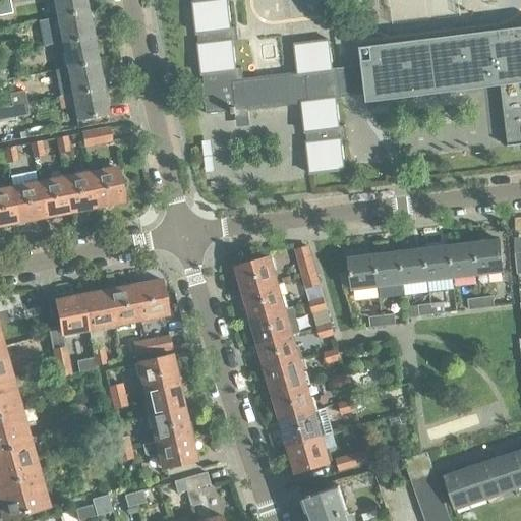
[(53,0),(57,16),(88,10),(85,0),(53,0)]
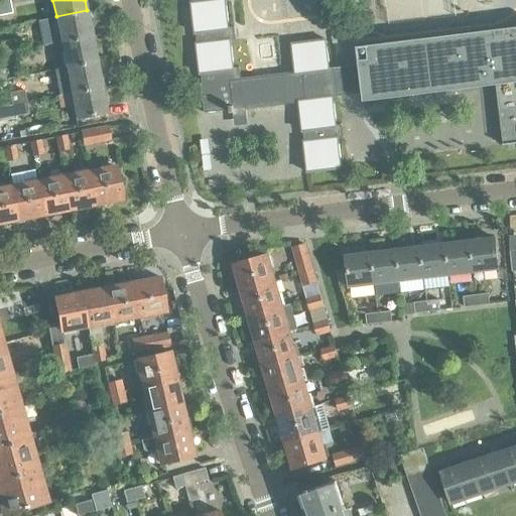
[(191,0),(192,3),(190,3),(195,33),(196,33),(198,43),(196,43),(200,74),(201,74),(203,84),(201,84),(205,113),(231,111),(231,113),(233,113),(234,120),(235,120),(235,118),(246,117),(246,119),(247,119),(246,108),(298,102),(302,131),(303,131),(304,141),(303,141),(307,172),(308,172),(308,171),(338,167),(341,167),(341,168),(342,168),(338,139),(344,138),(343,125),(337,126),(333,98),(339,97),(363,94),(363,100),(491,84),(490,78),(495,78),(504,145),(515,143),(515,27),(357,47),(357,48),(367,47),(369,59),(359,61),(359,66),(336,69),(330,69),(326,39),(291,44),(295,73),(241,80),(240,70),(240,69),(240,68),(234,69),(231,41),(236,40),(235,27),(229,28),(226,0),(227,0),(191,0)]
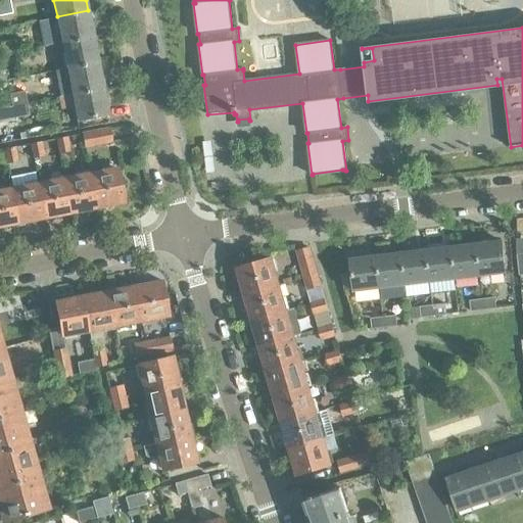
[(93,36),(88,10),(57,16),(62,43),(93,36)]
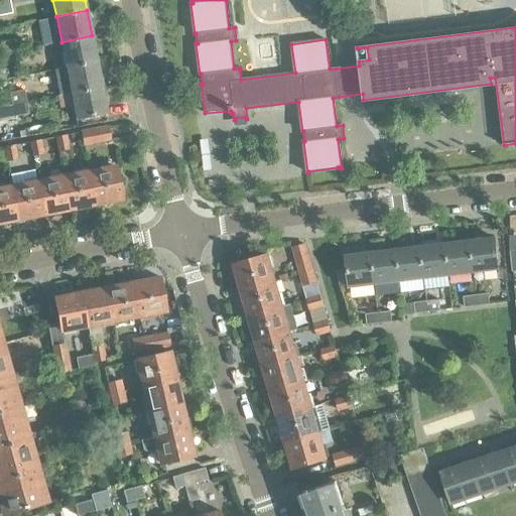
[(61,42),(67,68),(97,61),(92,35),(61,42)]
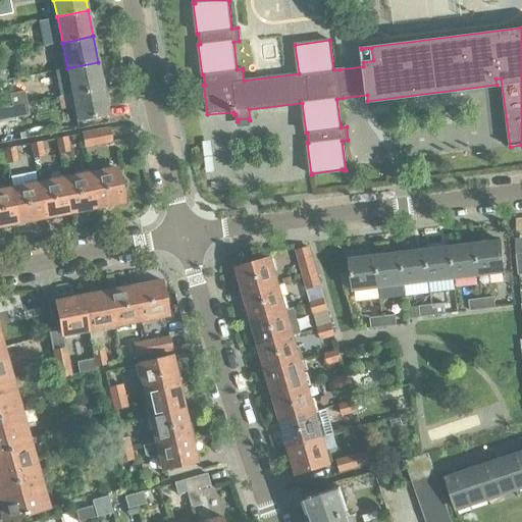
[(0,52),(1,56),(15,53),(13,42),(0,44),(0,52)]
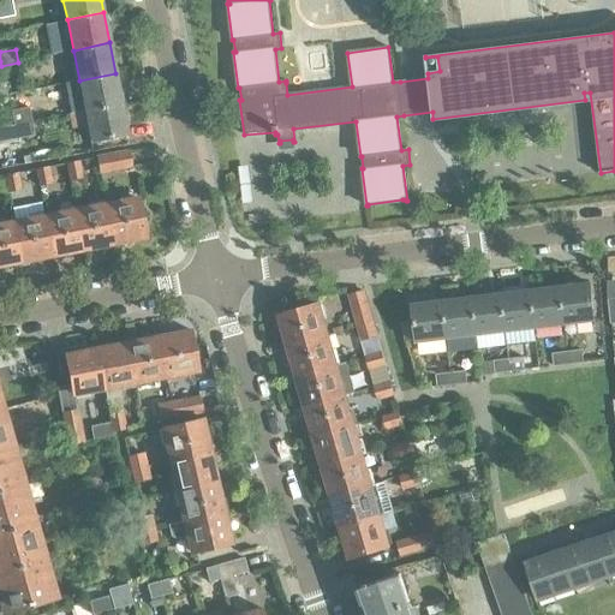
[(79,81),(85,111),(121,103),(115,73),(79,81)]
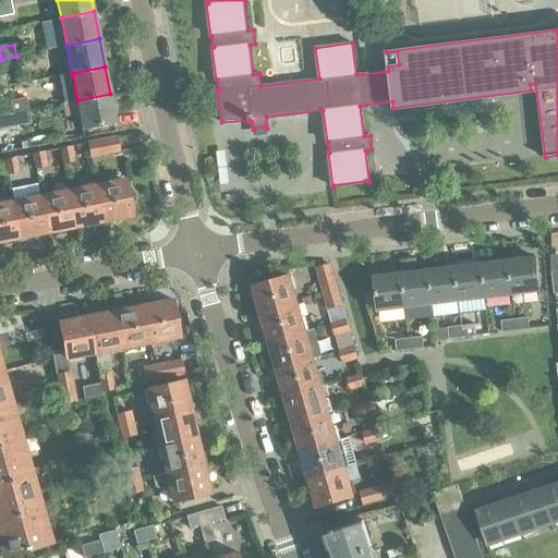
[(110,94),(77,100),(83,129),(116,122),(110,94)]
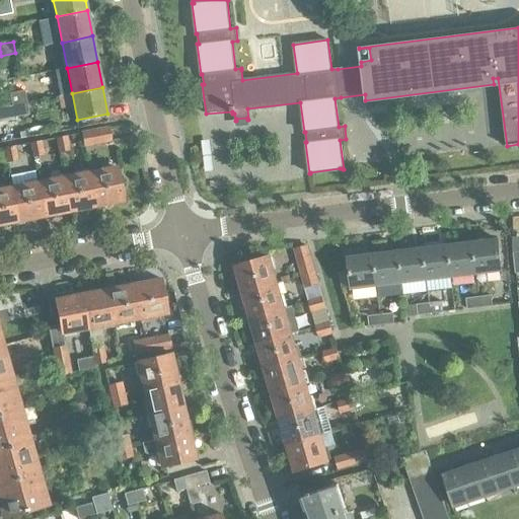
[(25,105),(23,93),(8,96),(11,107),(25,105)]
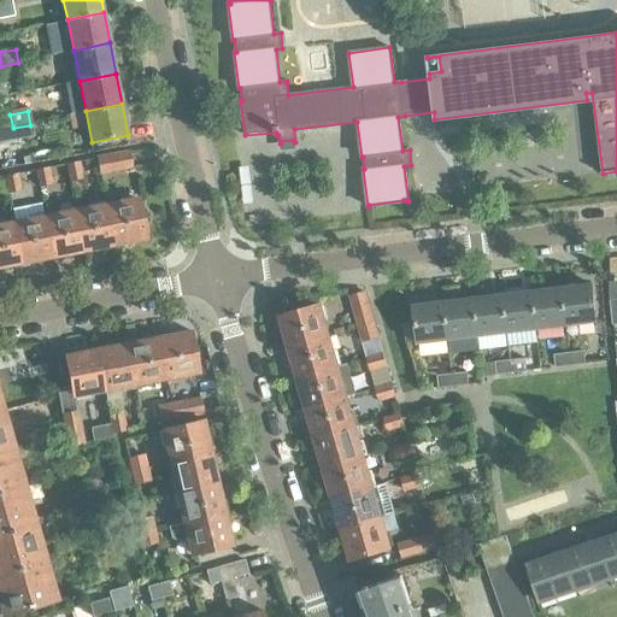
[(0,145),(33,139),(30,125),(13,128),(0,130),(0,145)]
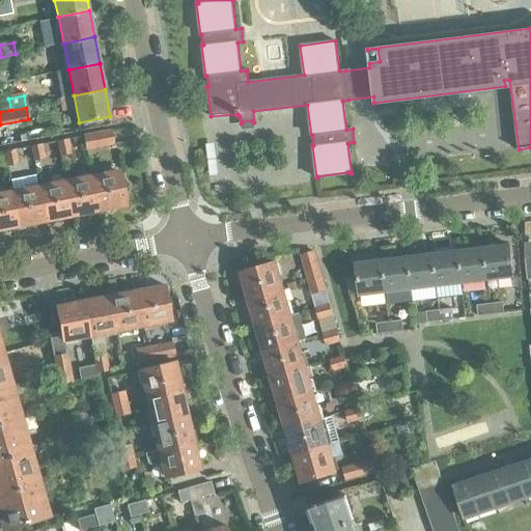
[(114,144),(111,132),(84,136),(87,149),(114,144)]
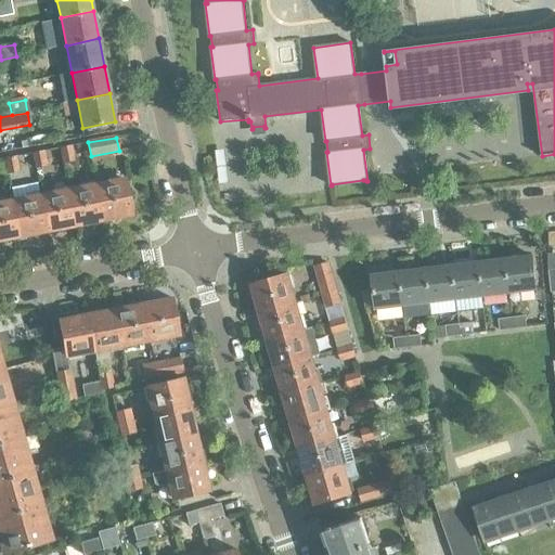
[(72,145),(59,149),(62,163),(75,160),(72,145)]
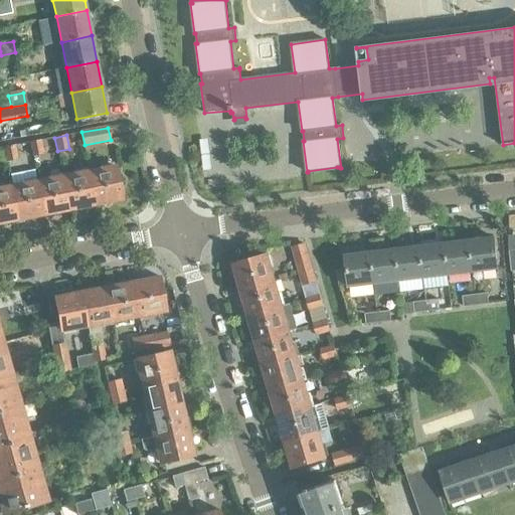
[(44,154),(41,140),(29,142),(32,156),(44,154)]
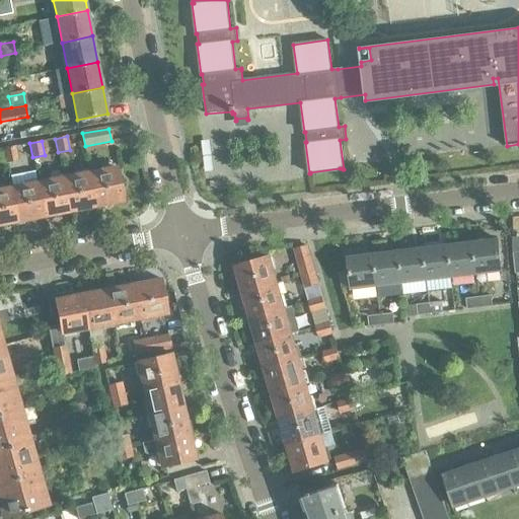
[(17,146),(5,148),(8,162),(19,160),(17,146)]
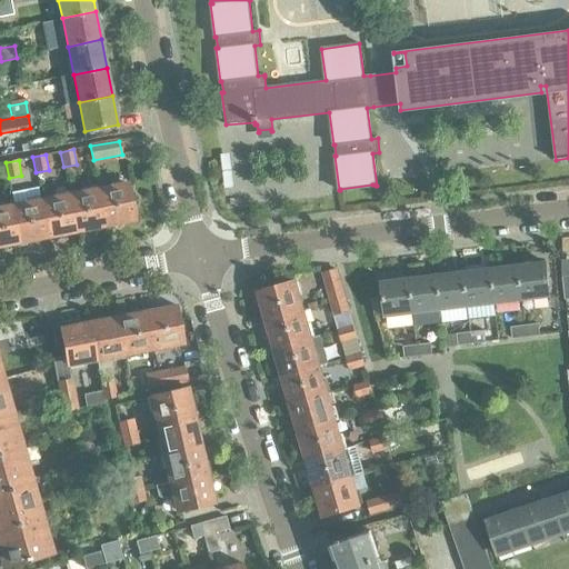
[(127,183),(98,190),(100,197),(106,228),(106,227),(106,226),(132,220),(133,222),(135,221),(127,183)]
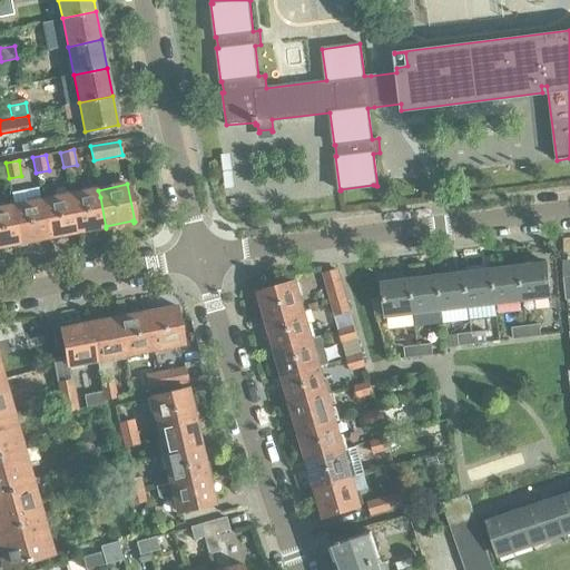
[(105,228),(106,228),(100,197),(98,190),(70,196),(77,233),(78,233),(77,232),(105,226),(105,228)]
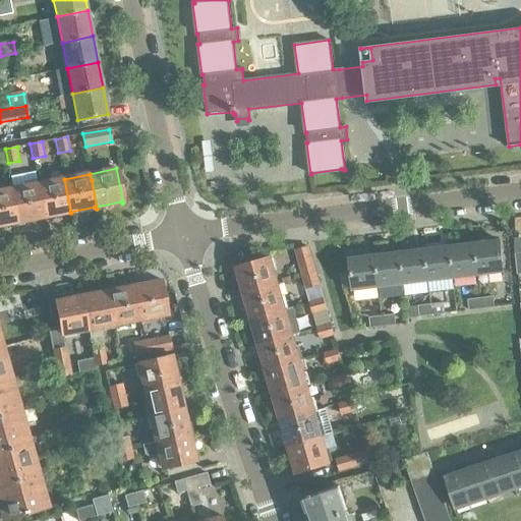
[(64,179),(38,184),(45,218),(45,217),(69,212),(70,214),(70,213),(64,179)]
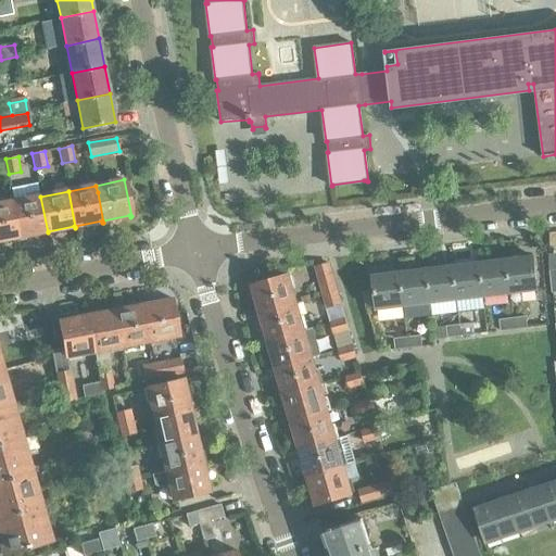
[(40,197),(12,202),(20,238),(21,238),(20,237),(47,231),(47,232),(48,232),(40,197)]
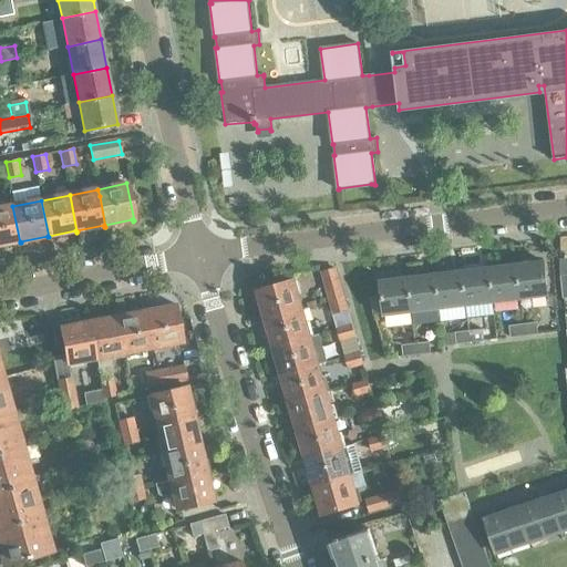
[(0,208),(0,245),(19,241),(20,243),(12,206),(0,208)]
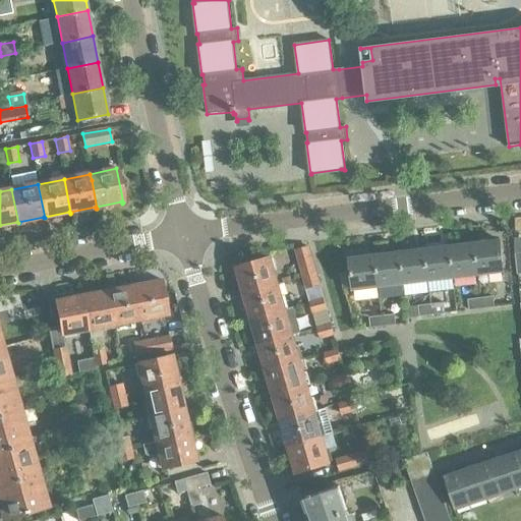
[(475,243),(478,274),(503,271),(500,240),(475,243)]
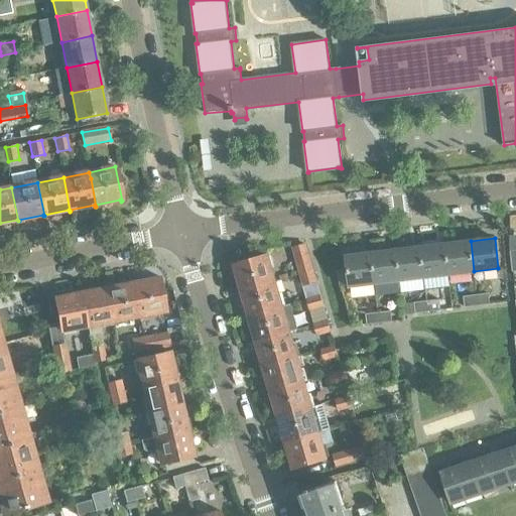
[(449,274),(474,271),(471,241),(445,244),(449,274)]
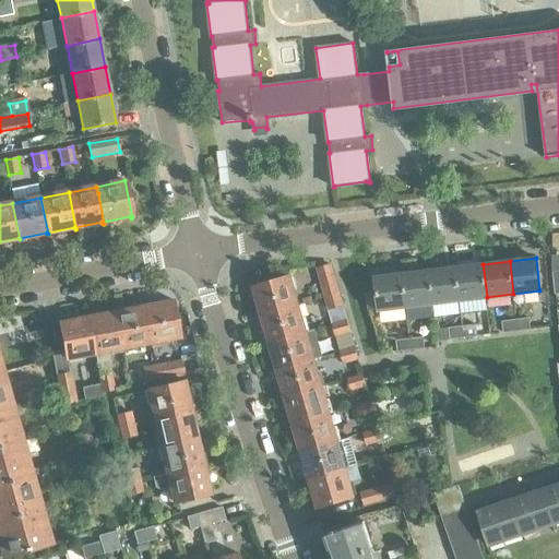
[(326,297),(340,294),(332,264),(318,269),(326,297)]
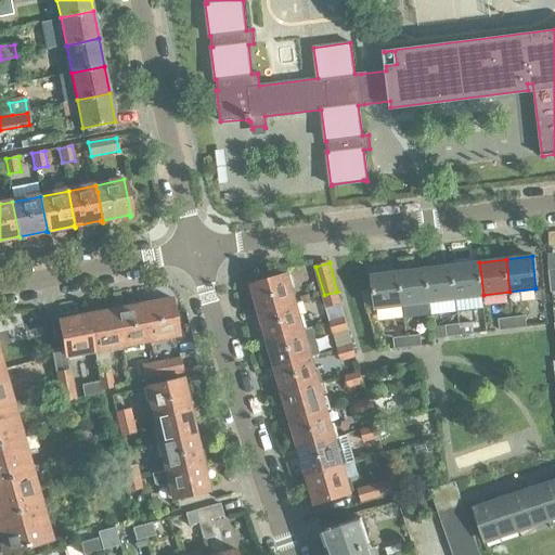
[(456,298),(483,295),(479,262),(452,266),(456,298)]
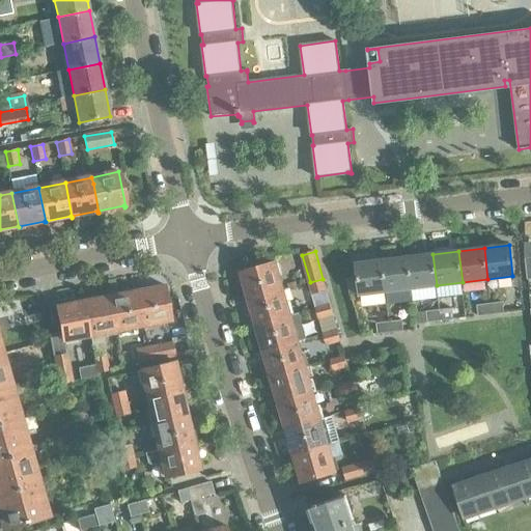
[(411,288),(437,285),(432,254),(408,257),(411,288)]
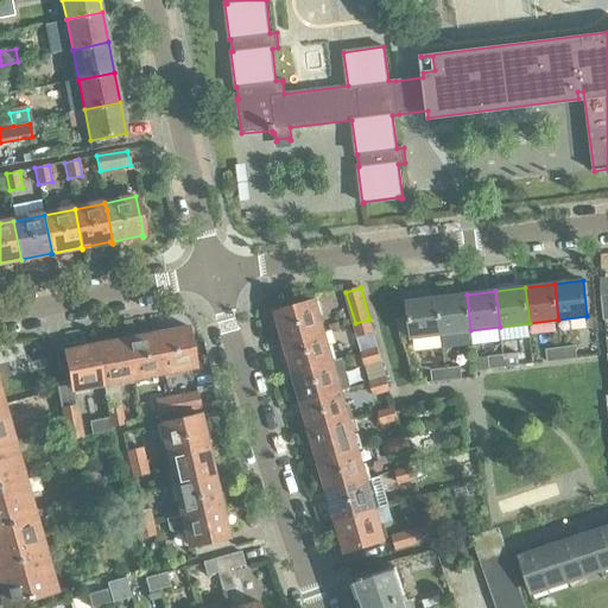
[(441,334),(470,330),(467,295),(437,298),(441,334)]
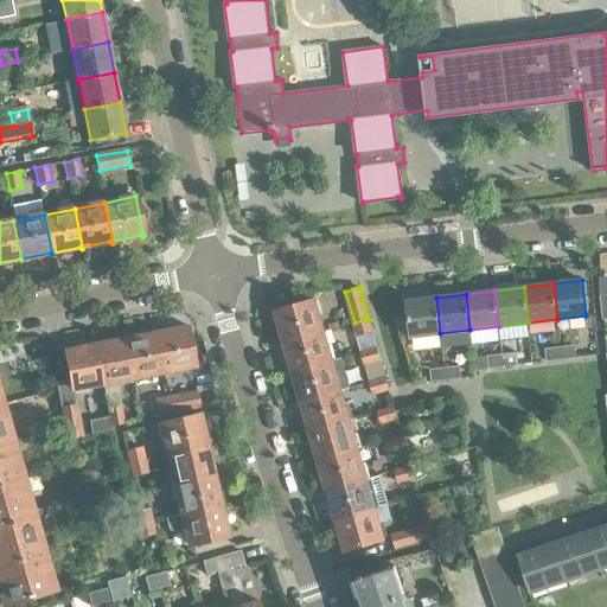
[(410,337),(440,333),(436,298),(407,301),(410,333),(410,337)]
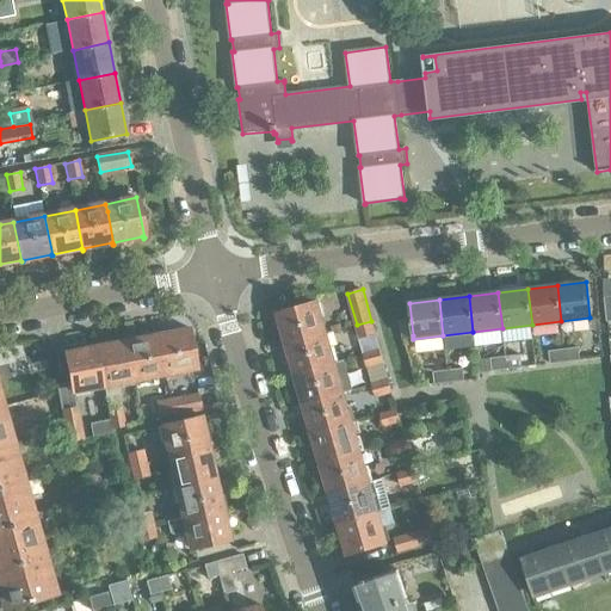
[(277,315),(285,344),(326,333),(316,303),(277,315)]
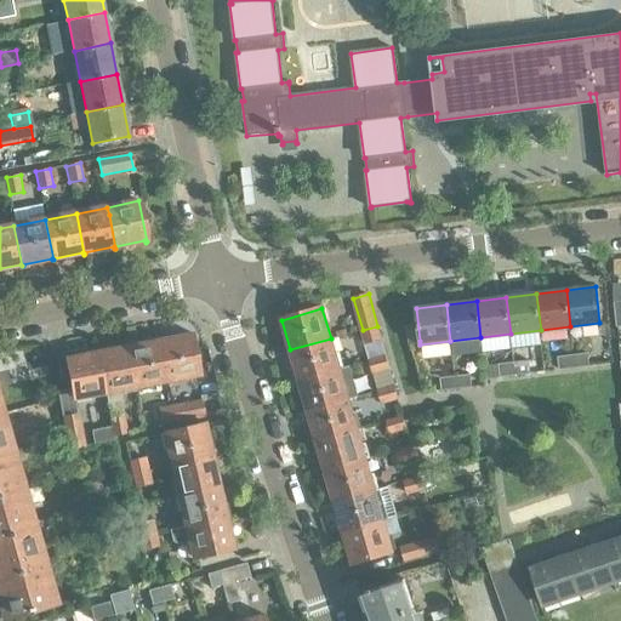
[(420,341),(417,324),(408,325),(405,325),(410,342),(412,342),(420,341)]
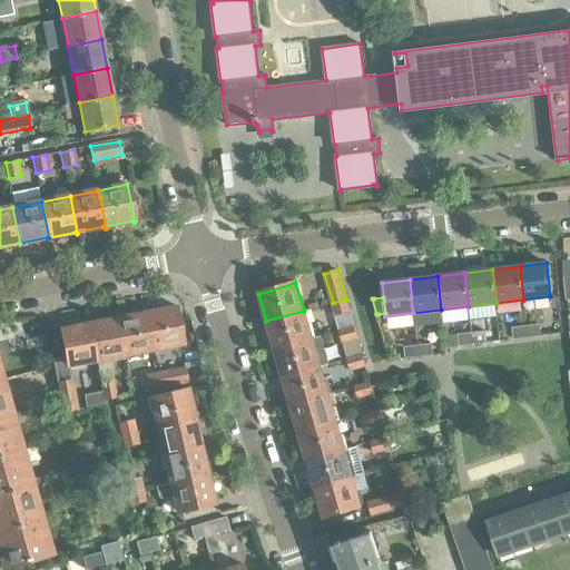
[(336,315),(350,311),(346,300),(333,303),(336,315)]
